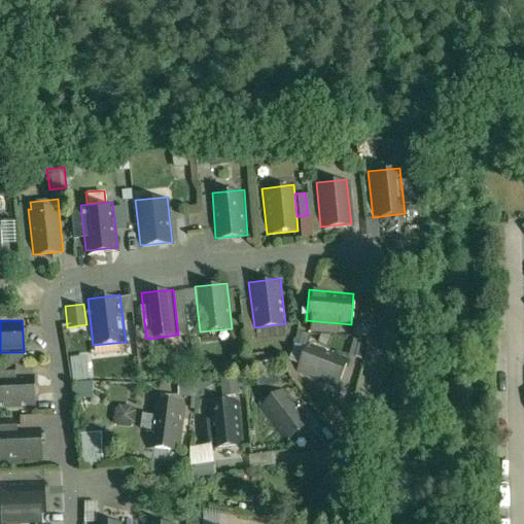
[(369,324),(354,322),(351,338),(365,341),(369,324)]
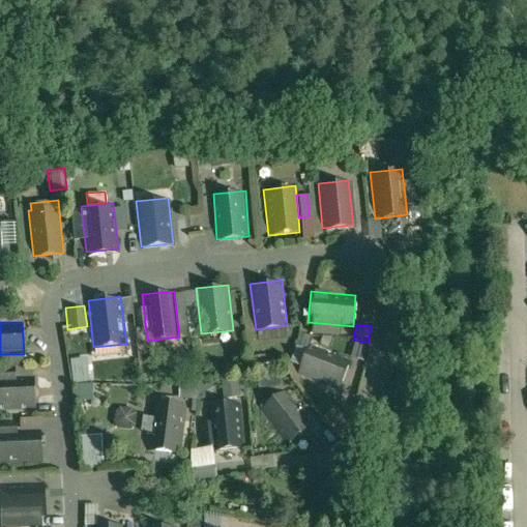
[(350,359),(309,342),(296,372),(339,388),(350,359)]
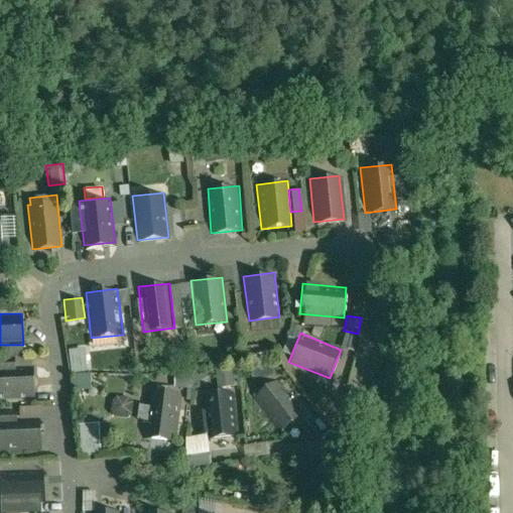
[(22,345),(1,345),(2,356),(22,355),(22,345)]
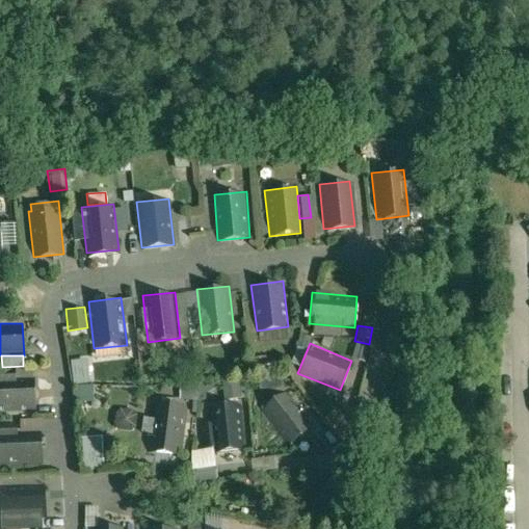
[(87,361),(72,362),(73,374),(78,374),(78,382),(97,381),(97,368),(88,369),(87,361)]
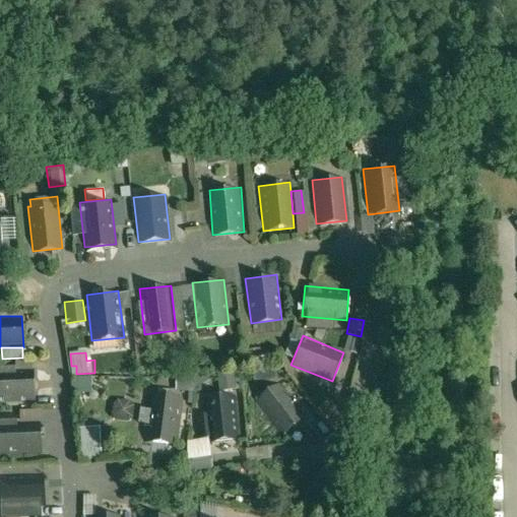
[(14,359),(0,359),(0,369),(15,369),(14,359)]
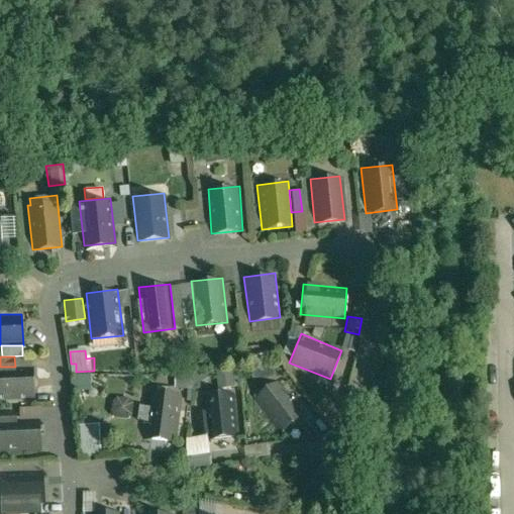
[(0,398),(34,397),(33,366),(15,367),(0,367),(0,398)]
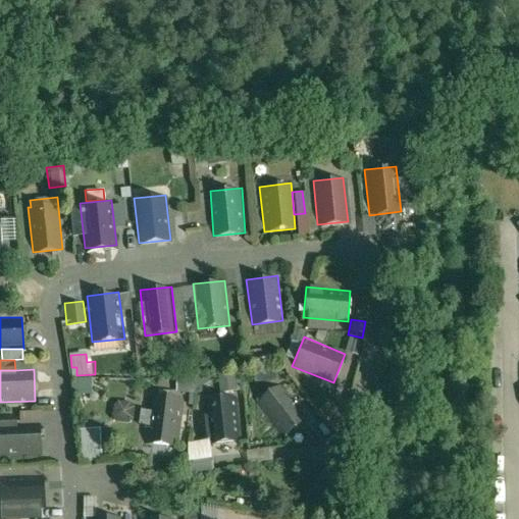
[(191,380),(173,380),(173,393),(192,392),(191,380)]
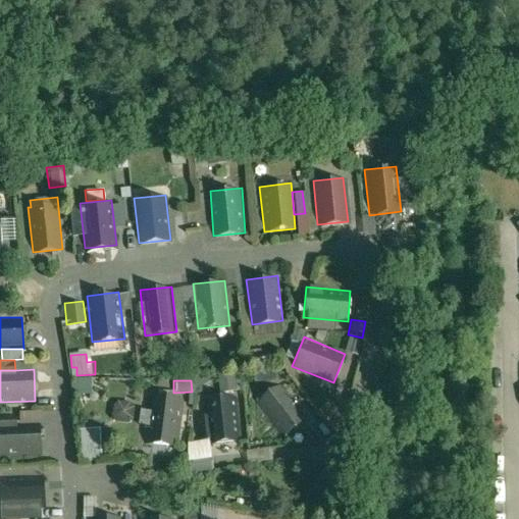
[(307,417),(280,382),(255,401),(281,436),(307,417)]
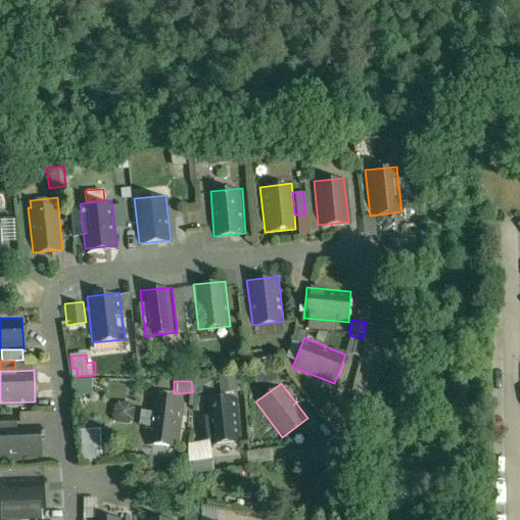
[(175,393),(157,391),(156,396),(149,395),(143,444),(176,448),(182,399),(174,398),(175,393)]
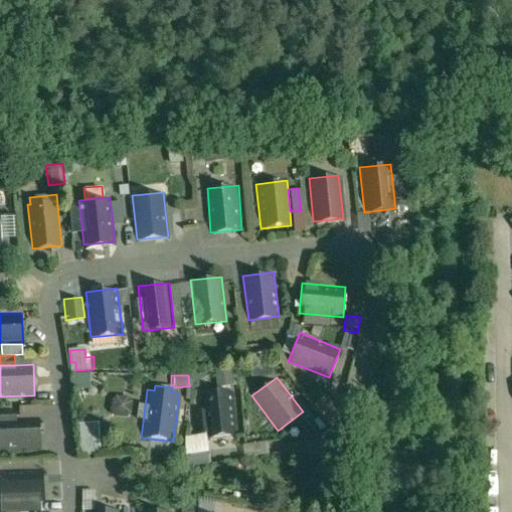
[(231,389),(200,393),(205,438),(236,435),(231,389)]
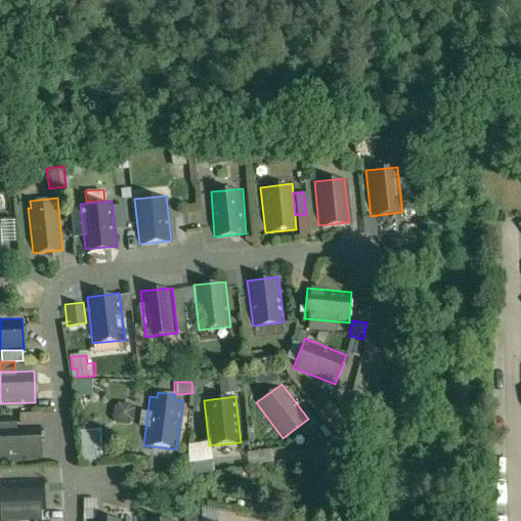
[(16,415),(0,415),(0,425),(16,425),(16,415)]
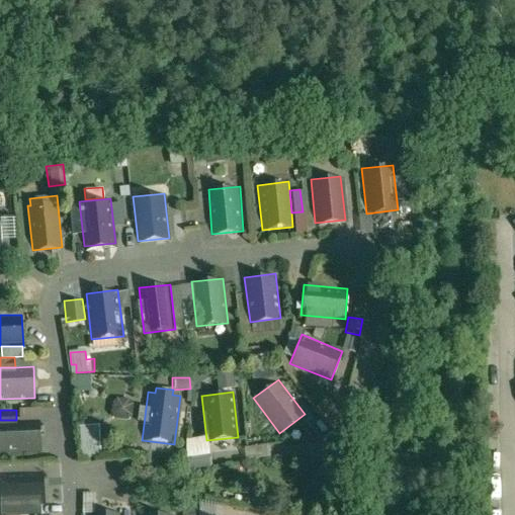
[(0,451),(41,450),(39,419),(16,420),(0,420),(0,451)]
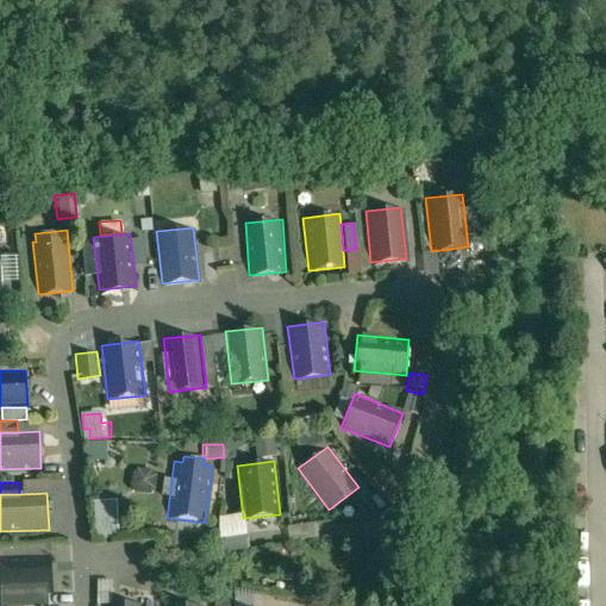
[(91,536),(114,535),(112,499),(89,500),(91,536)]
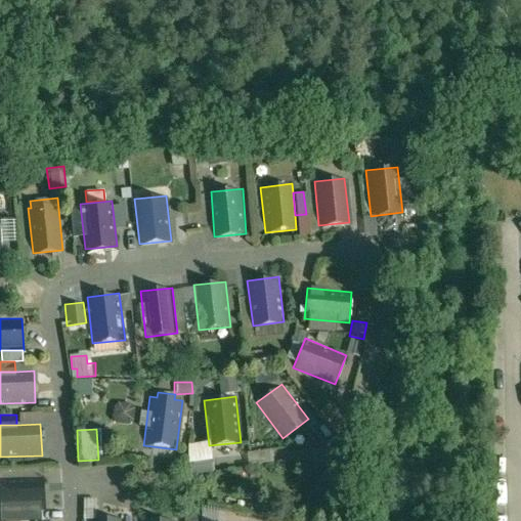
[(183,442),(185,474),(209,473),(208,441),(183,442)]
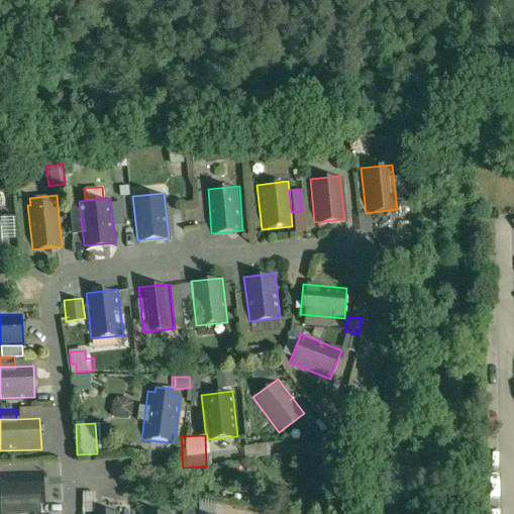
[(42,470),(0,472),(0,504),(43,502),(44,502),(42,470)]
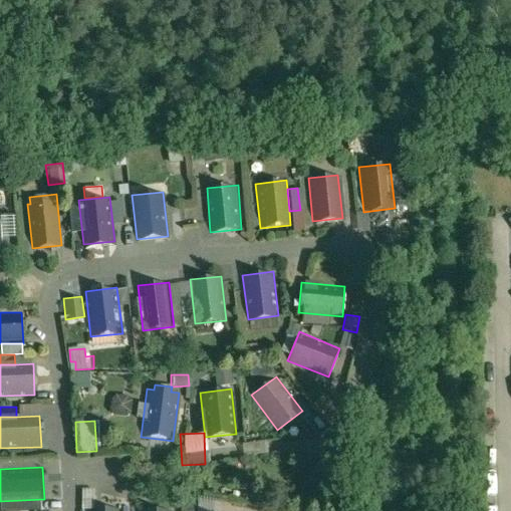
[(43,499),(0,501),(0,510),(15,510),(43,509),(43,499)]
